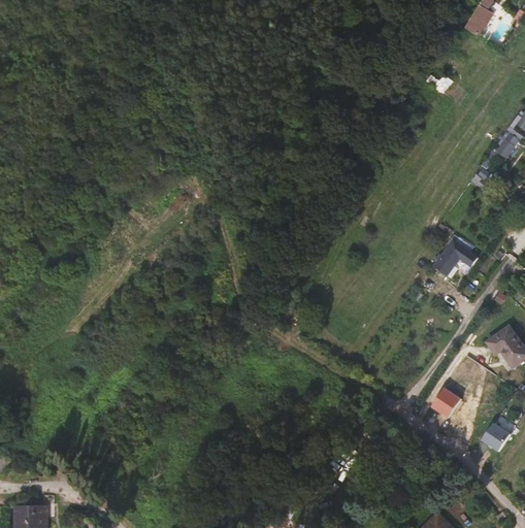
[(492,0),(483,0),(480,6),(486,10),(492,0)]
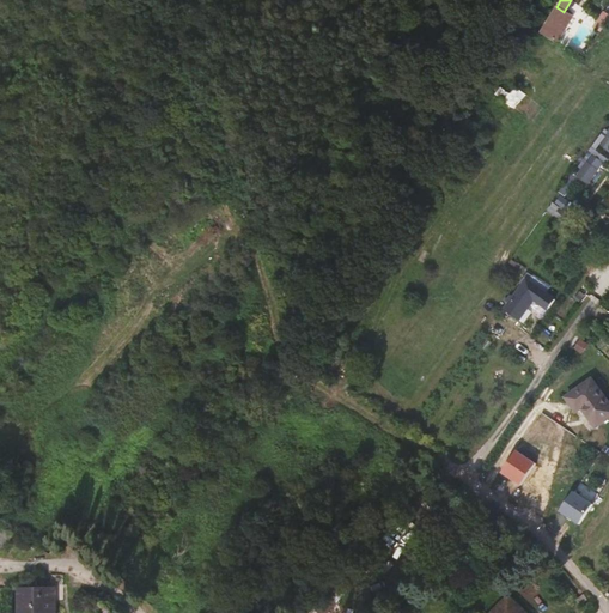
[(564,12),(556,7),(540,34),(542,35),(555,43),(571,17),(564,12)]
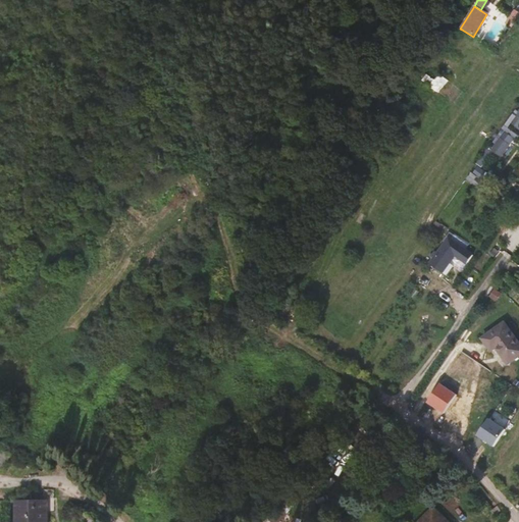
[(506,50),(499,45),(494,52),(501,57),(506,50)]
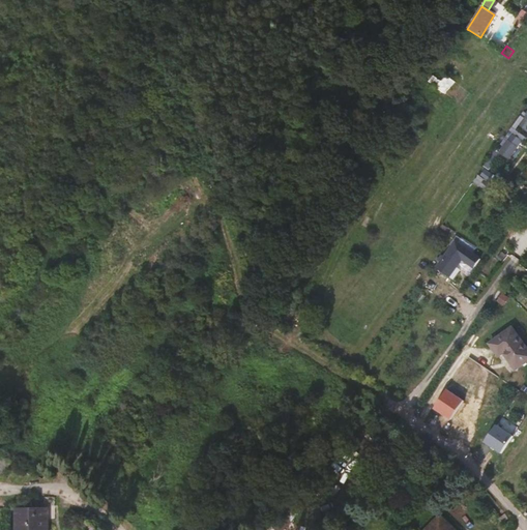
[(449,90),(438,81),(436,83),(436,82),(432,86),(444,96),(449,90)]
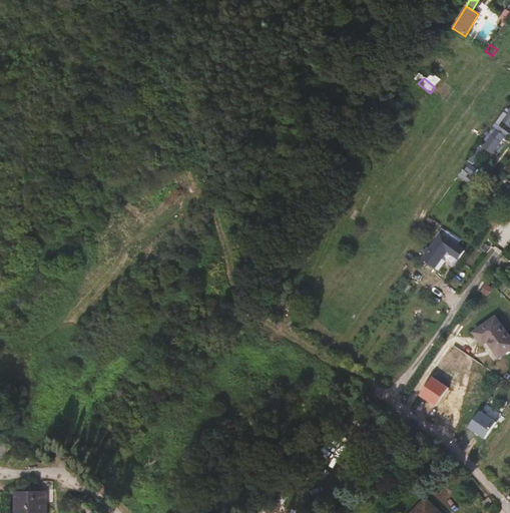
[(509,101),(479,145),(491,154),(509,130),(509,101)]
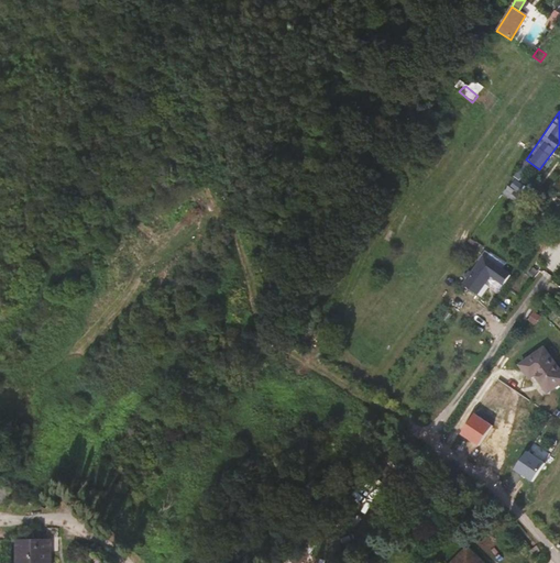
[(507,274),(481,256),(469,273),(465,269),(461,276),(465,278),(461,284),(474,294),(487,274),(501,284),(507,274)]
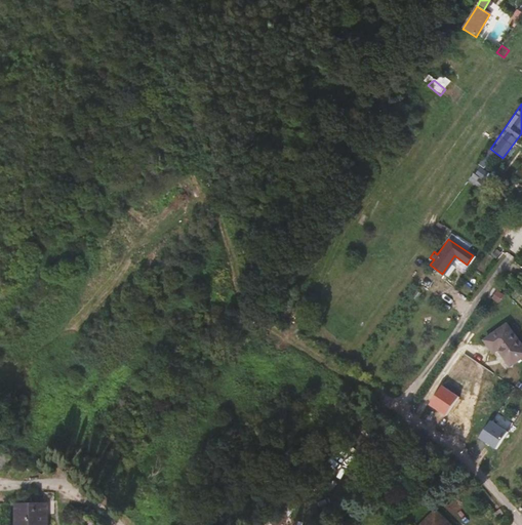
[(500,291),(495,287),(491,293),(497,297),(500,291)]
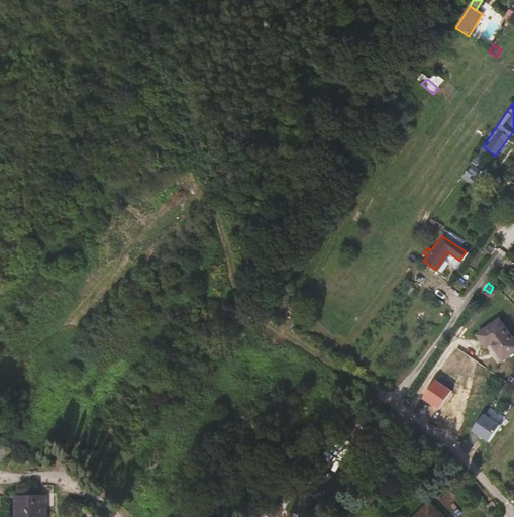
[(513,349),(513,343),(496,319),(474,334),(483,347),(488,343),(500,359),(513,349)]
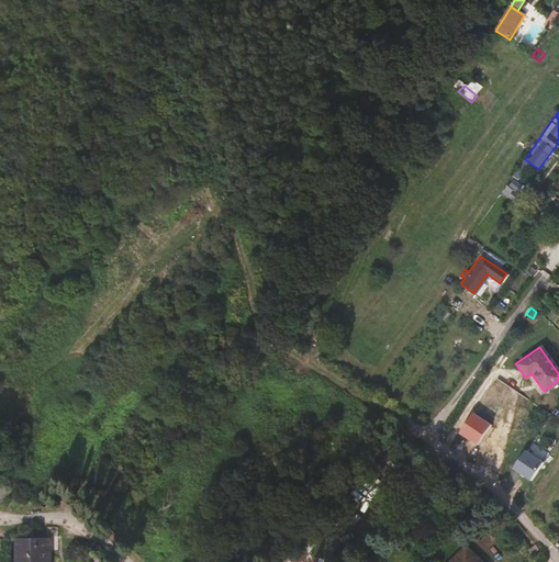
[(446,491),(437,482),(432,487),(440,495),(446,491)]
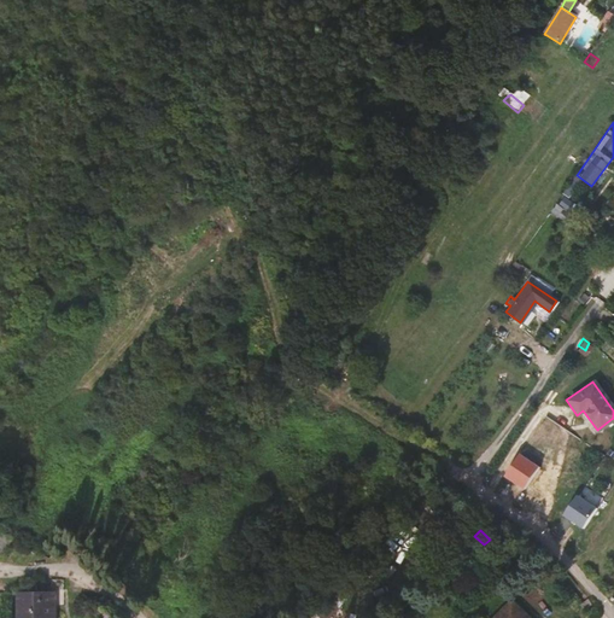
[(583,543),(574,537),(569,544),(578,551),(583,543)]
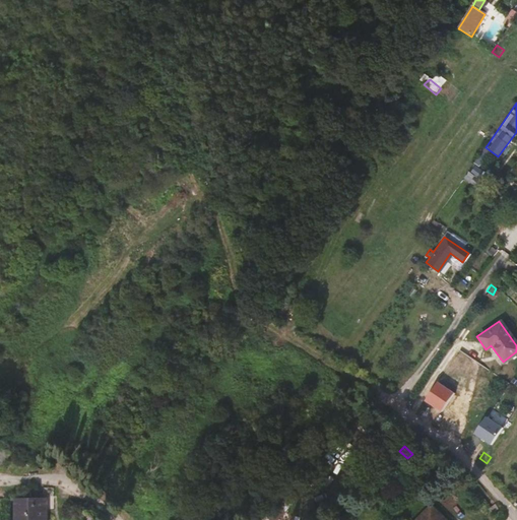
[(294,484),(312,464),(305,457),(303,455),(297,459),(283,474),(260,502),(275,519),(299,494),(302,492),(294,484)]
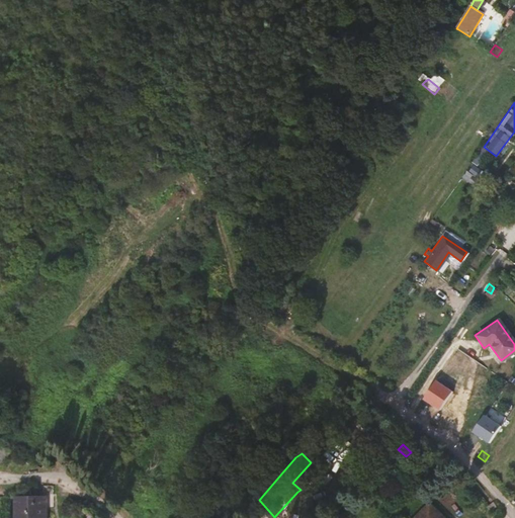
[(394,461),(388,455),(378,462),(383,469),(394,461)]
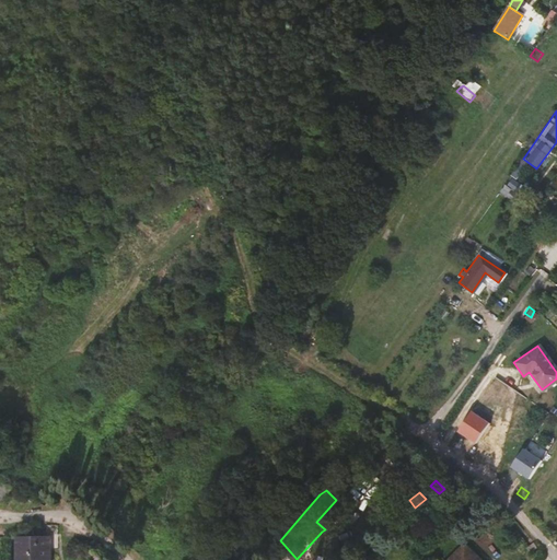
[(21,540),(13,546),(13,559),(45,559),(45,539),(21,540)]
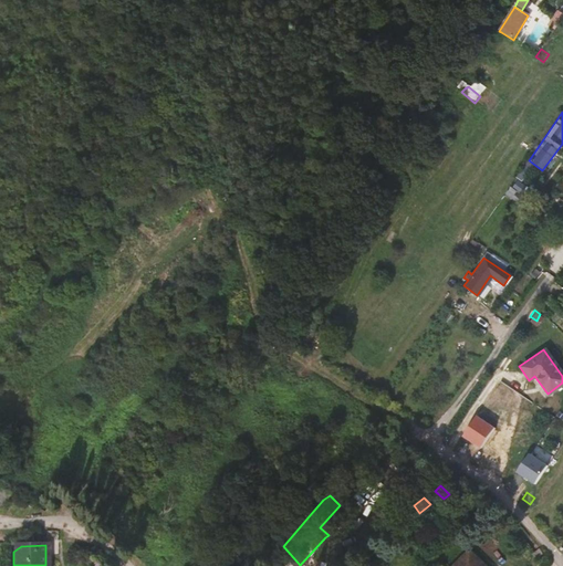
[(538,552),(535,549),(529,553),(533,559),(540,555),(538,552)]
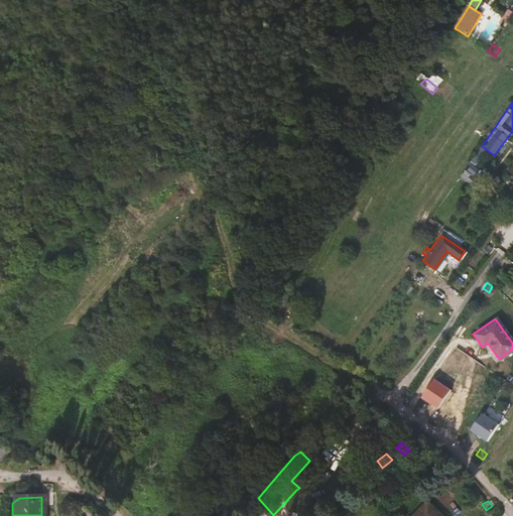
[(412,515),(426,503),(425,502),(410,515),(401,515),(400,515),(399,515),(412,515)]
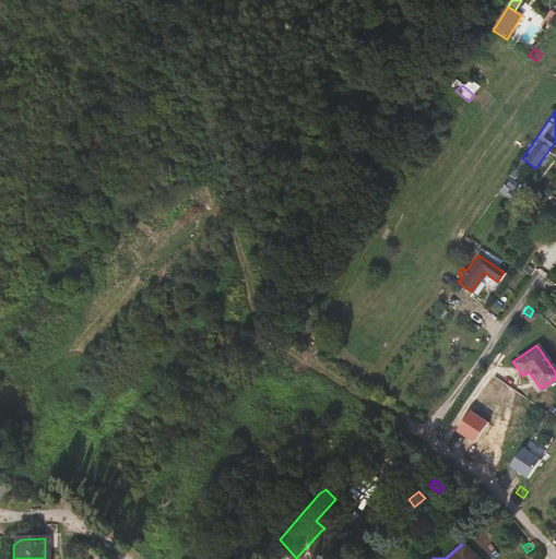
[(476,558),(462,545),(447,558),(476,558)]
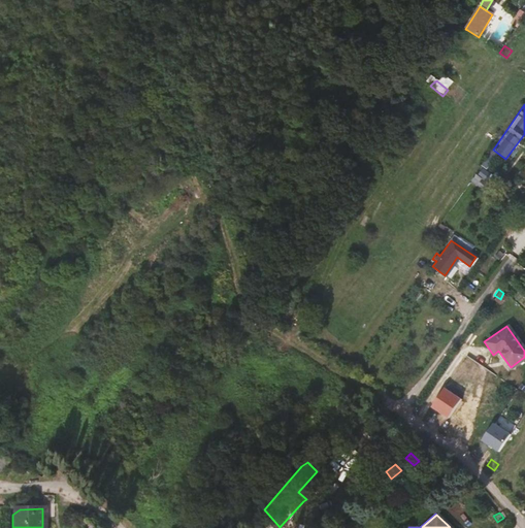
[(91,523),(80,518),(78,523),(89,527),(88,527),(96,527),(98,525),(91,522),(91,523)]
